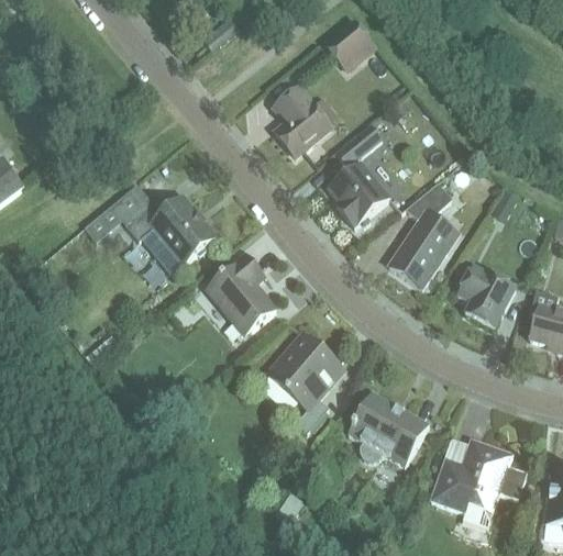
[(245,4),(230,18),(239,29),(254,15),(245,4)]
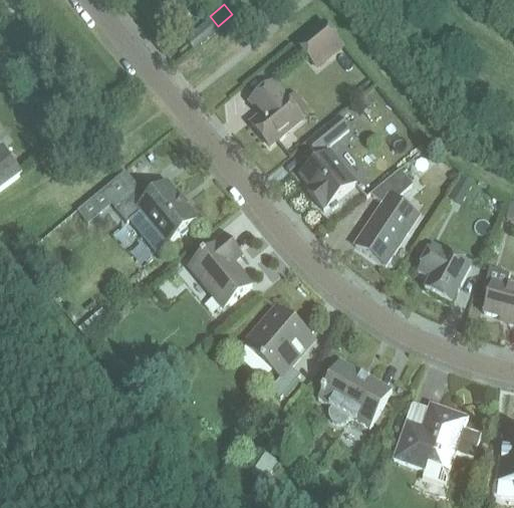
[(210,16),(208,15),(184,34),(193,46),(218,26),(210,16)]
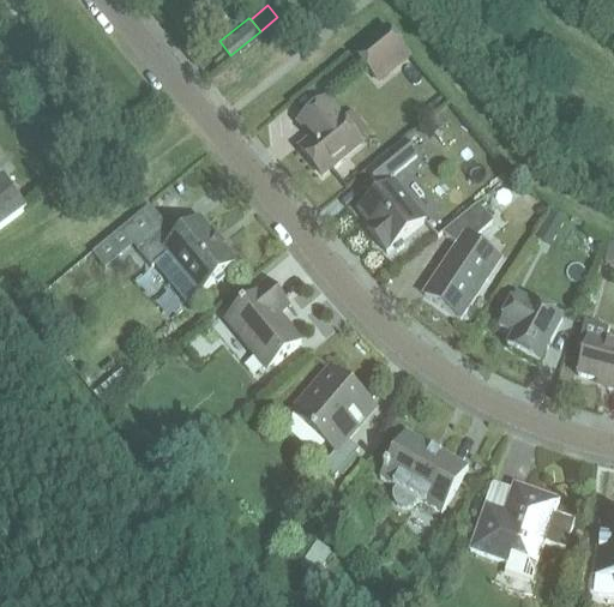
[(410,49),(389,24),(359,48),(380,74),(410,49)]
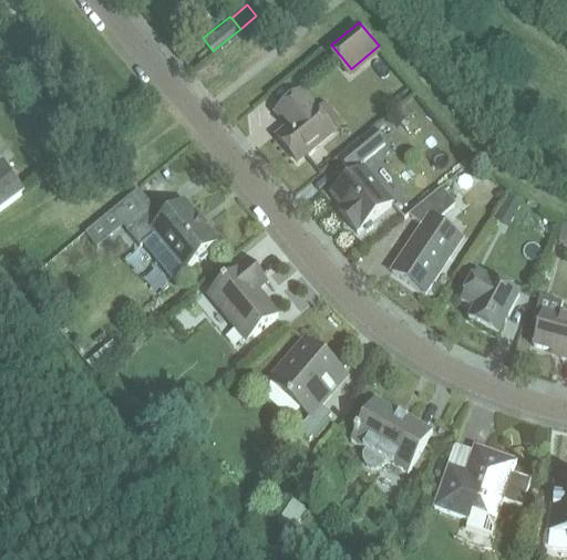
[(387,61),(380,66),(385,72),(392,66),(387,61)]
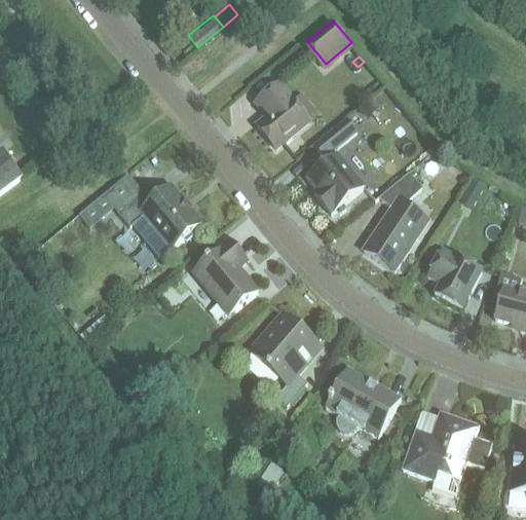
[(278,81),(256,100),(268,114),(257,123),(276,146),(309,118),(306,115),(292,97),(278,81)]
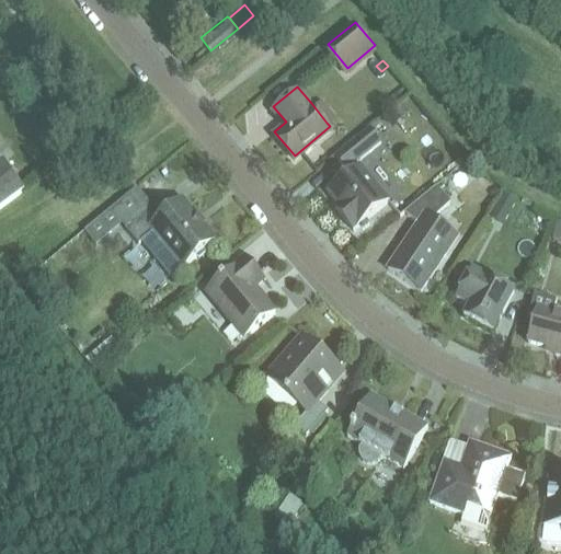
[(369,125),(335,152),(346,165),(380,138),(379,136),(369,125)]
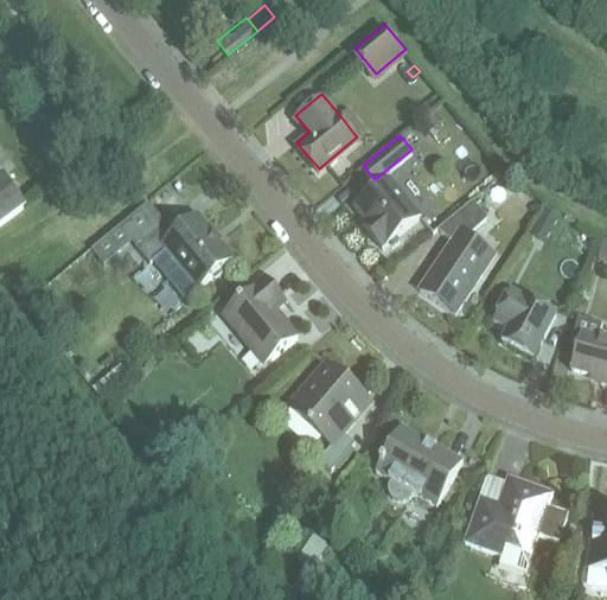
[(0,219),(26,202),(4,171),(0,173),(0,219)]
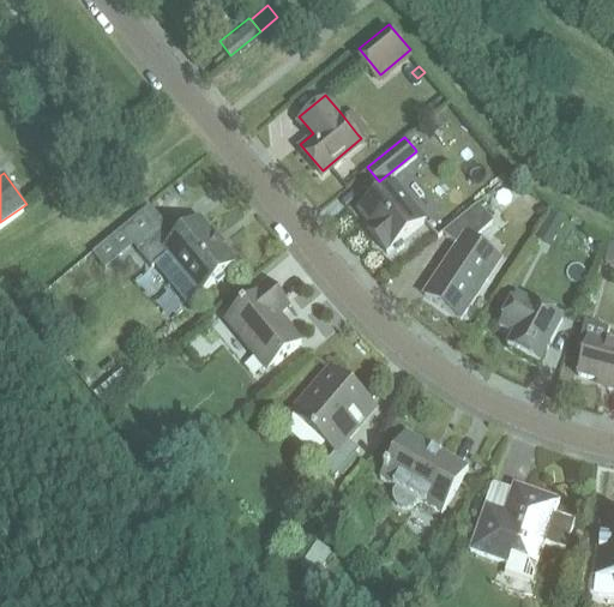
[(366,223),(386,248),(392,242),(397,246),(404,240),(402,235),(426,216),(393,176),(359,205),(369,221),(366,223)]
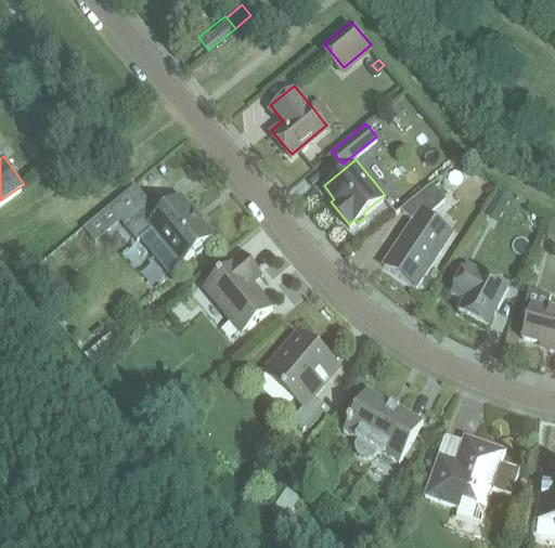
[(416,284),(453,230),(427,212),(446,195),(441,188),(433,179),(400,206),(414,217),(384,262),(416,284)]
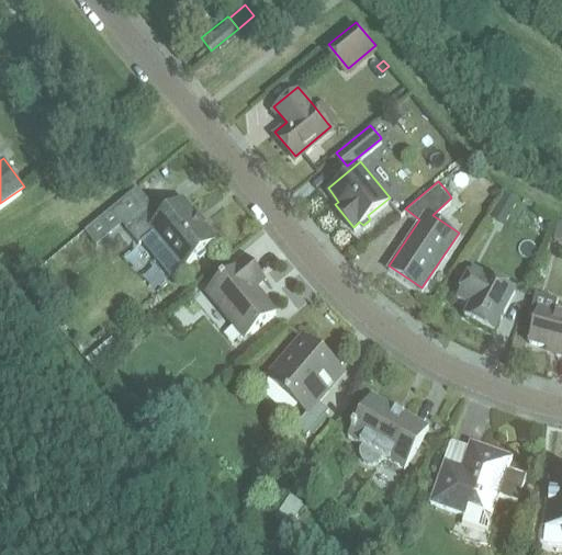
[(505,190),(491,214),(504,222),(517,196),(505,190)]
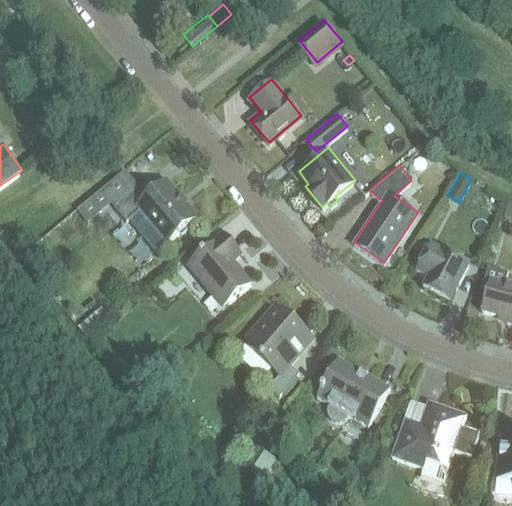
[(155,250),(168,239),(178,231),(182,232),(188,228),(187,224),(197,215),(186,202),(188,201),(180,191),(178,193),(166,178),(147,194),(138,183),(114,204),(127,219),(128,217),(155,250)]
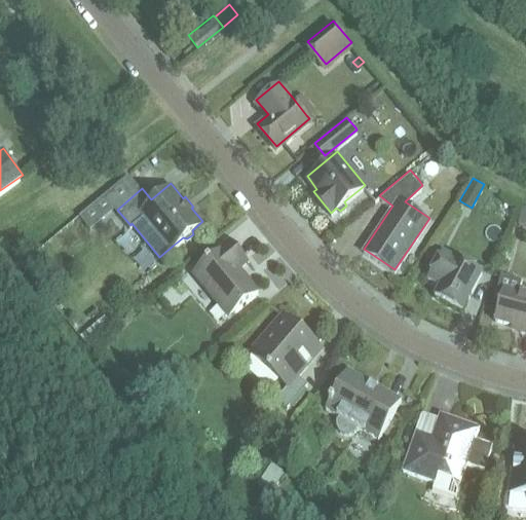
[(231,237),(194,268),(220,299),(224,296),(235,309),(258,290),(238,265),(248,257),(245,253),(242,254),(233,243),(234,242),(231,237)]
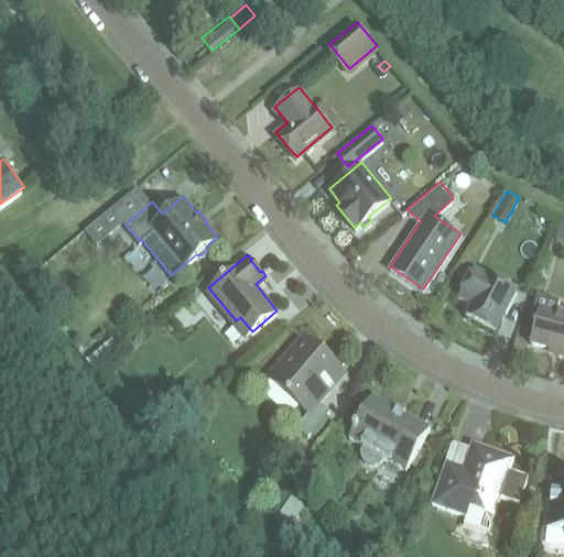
[(475,265),(458,295),(473,302),(466,314),(496,329),(517,288),(475,265)]
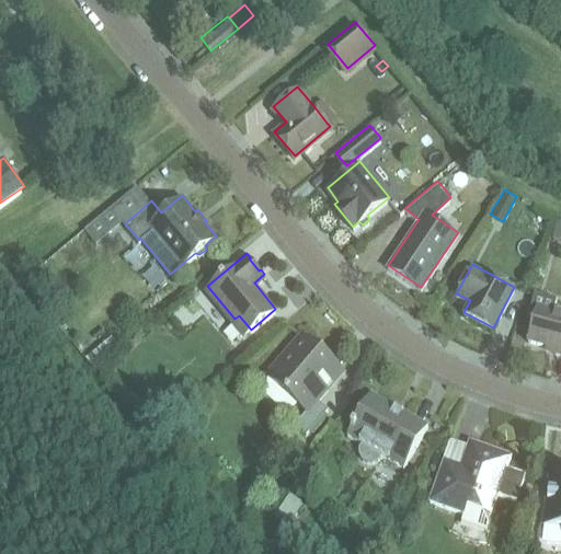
[(529,311),(536,313),(528,338),(557,346),(556,350),(560,351),(560,310),(552,308),(556,296),(535,289),(529,311)]
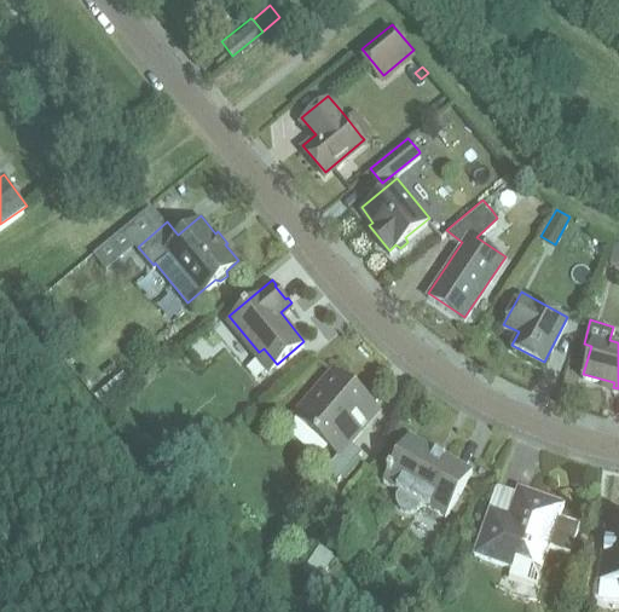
[(380,405),(369,397),(336,369),(312,398),(308,394),(293,413),(337,451),(325,466),(339,477),(362,449),(351,439),(362,426),(380,405)]
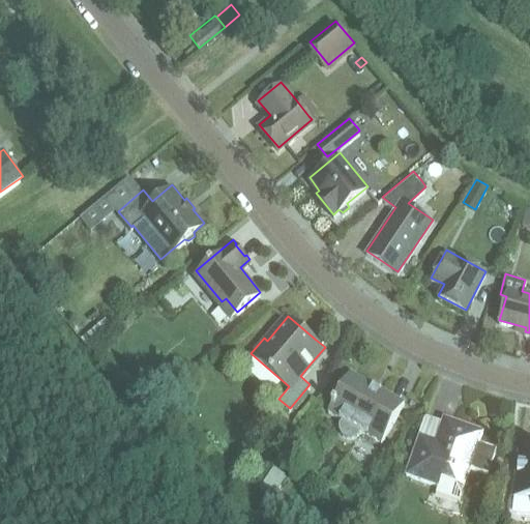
[(173,360),(168,369),(177,375),(183,366),(173,360)]
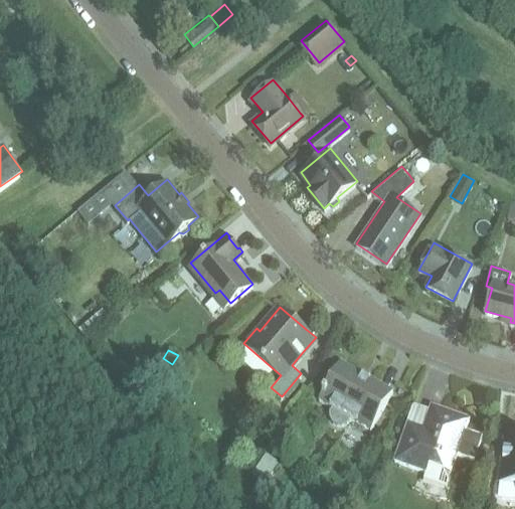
[(319,396),(333,404),(330,409),(331,414),(333,419),(338,421),(343,421),(347,419),(350,414),(371,427),(393,388),(341,359),(319,396)]
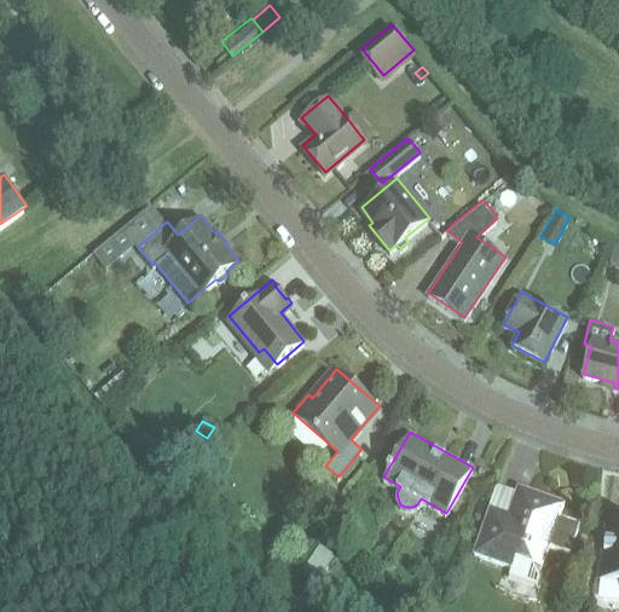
[(537,578),(549,543),(571,550),(582,520),(560,513),(565,500),(527,486),(525,494),(516,490),(498,484),(491,504),(474,550),(512,564),(510,569),(537,578)]
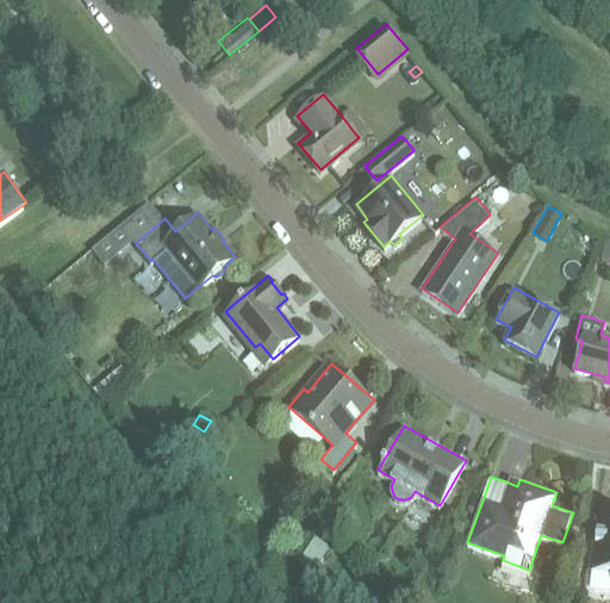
[(609,508),(599,508),(592,567),(609,570),(609,508)]
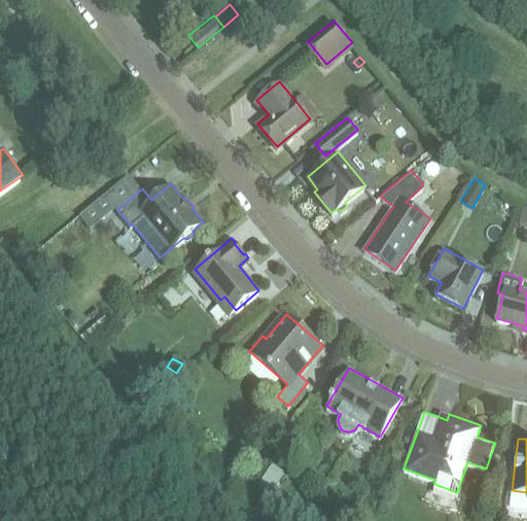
[(272,462),(257,483),(271,492),(285,472),(272,462)]
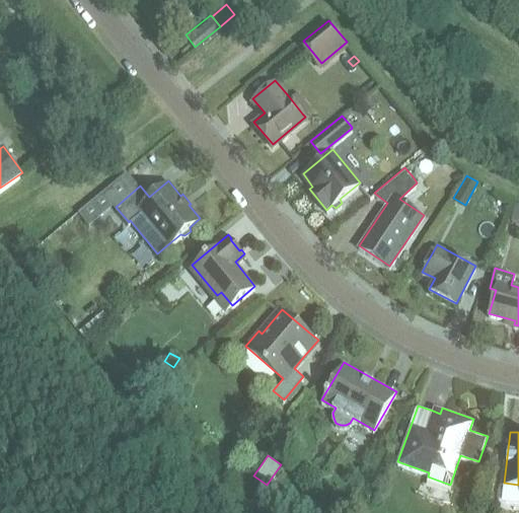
[(328,504),(323,512),(339,512),(341,510),(328,504)]
